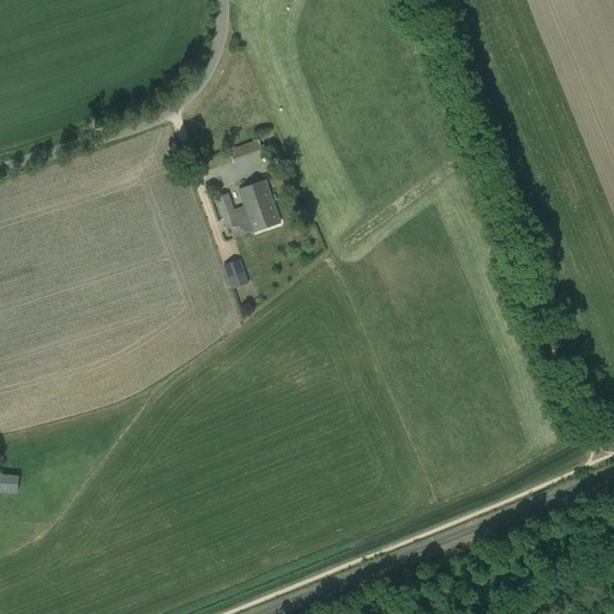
[(233,163),(263,154),(258,140),(229,150),(233,163)]
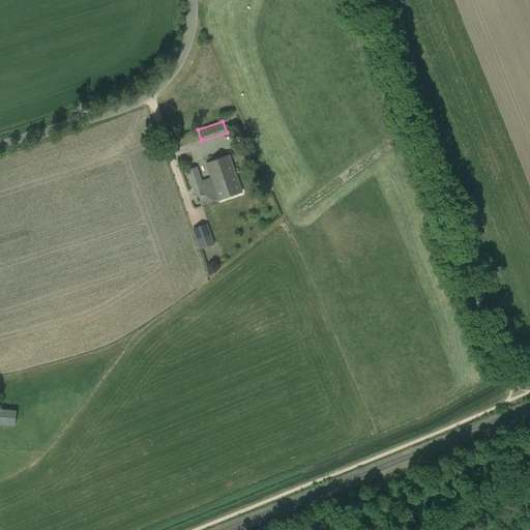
[(236,174),(230,155),(206,164),(211,179),(212,181),(217,179),(218,181),(229,178),(229,176),(236,174)]
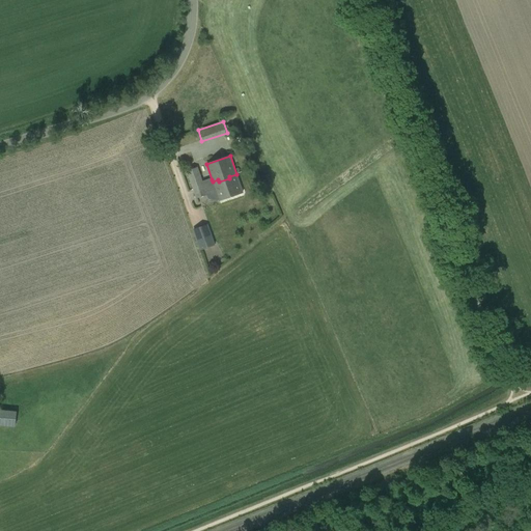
[(204,186),(203,185),(197,167),(187,171),(193,189),(204,186)]
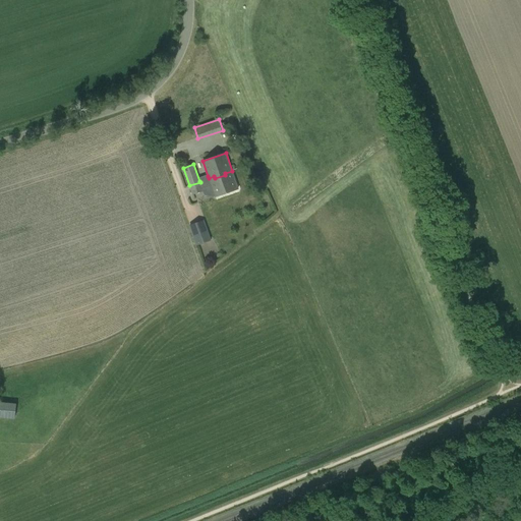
[(215,197),(238,189),(232,171),(225,173),(225,175),(215,178),(214,176),(209,178),(209,179),(200,182),(189,185),(192,194),(204,191),(201,186),(210,184),(211,187),(215,197)]
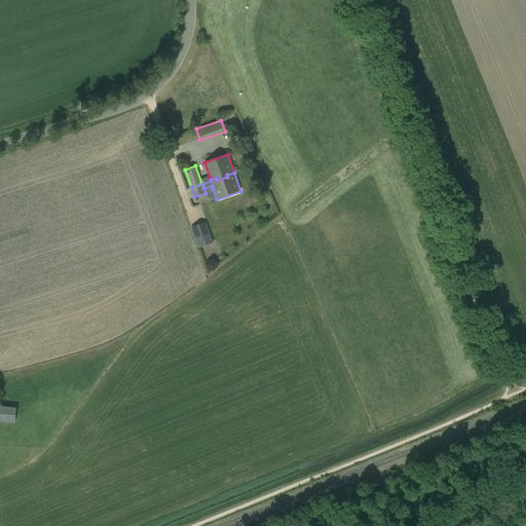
[(209,234),(195,238),(198,248),(212,243),(209,234)]
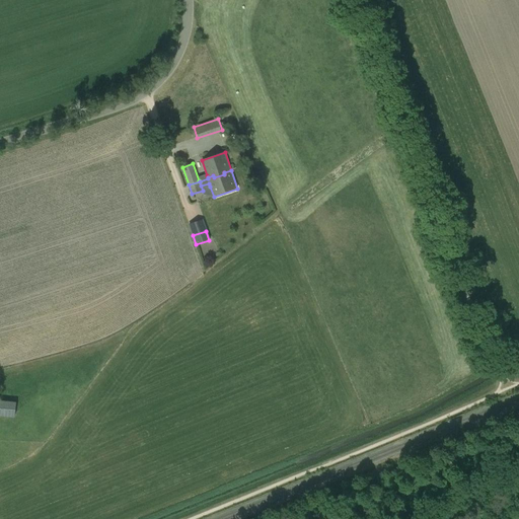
[(0,416),(13,416),(13,400),(0,400),(0,416)]
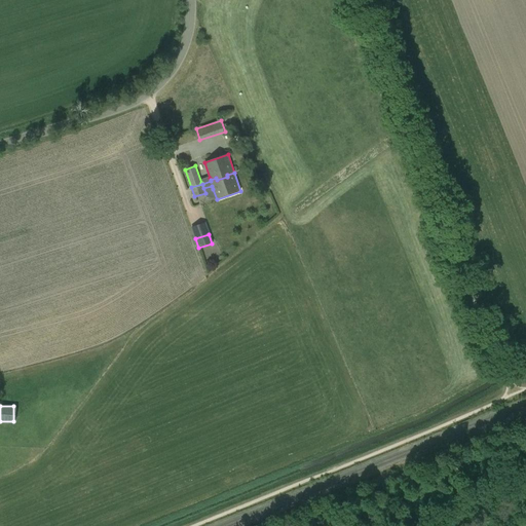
All buildings are outlined.
